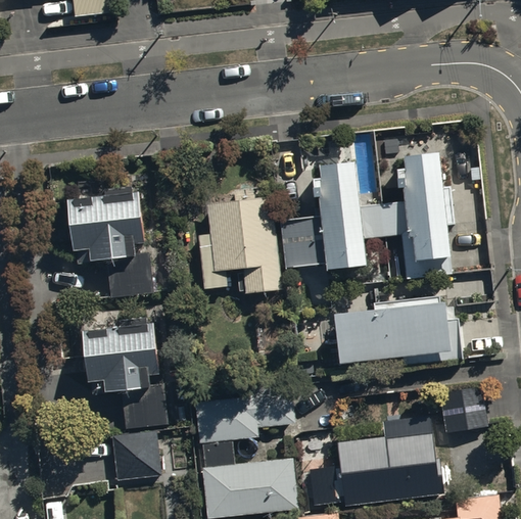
[(70,0),(73,16),(120,13),(117,0),(70,0)]
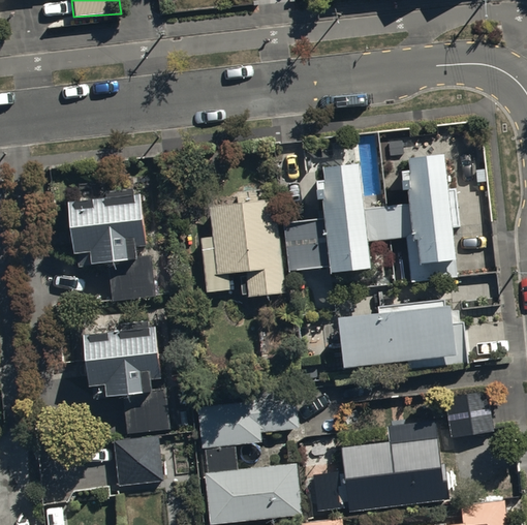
[(282,221),(287,272),(329,268),(330,277),(371,273),(368,241),(404,238),(409,282),(457,277),(453,230),(459,230),(455,190),(447,191),(444,157),(407,161),(408,171),(400,172),(402,195),(407,194),(408,204),(363,209),(359,165),(322,170),(323,181),(316,182),(318,205),(322,204),(323,217),(282,221)]
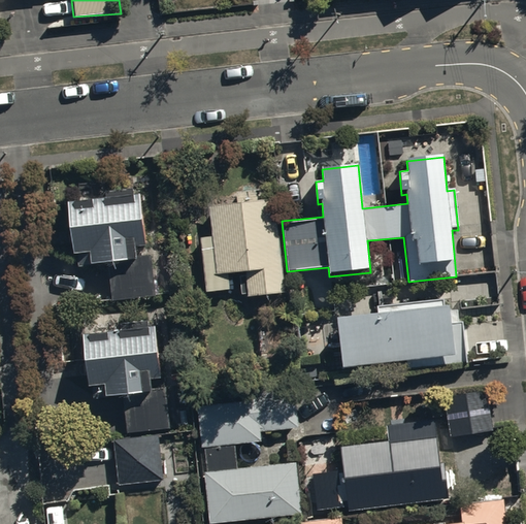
[(108,264),(110,299),(153,295),(150,254),(137,255),(136,248),(144,247),(139,190),(133,191),(132,187),(104,189),(104,196),(67,199),(71,256),(76,255),(77,266),(108,264)]
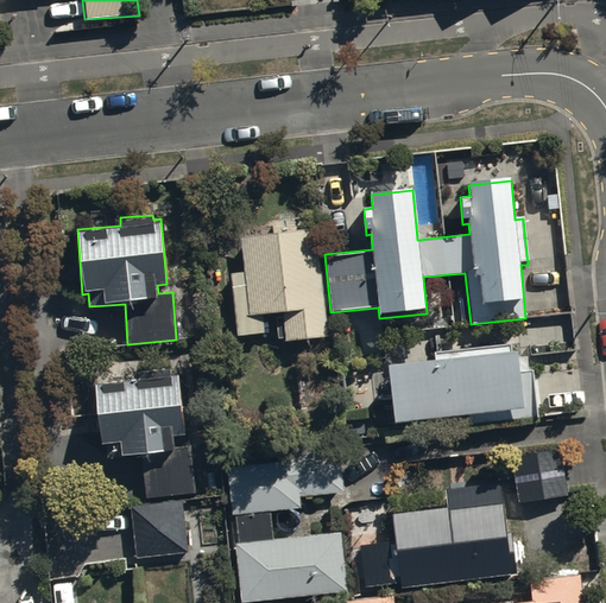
[(327,337),(327,335),(321,261),(316,261),(314,233),(300,234),(298,219),(270,221),(271,235),(240,237),(242,271),(228,272),(234,336),(264,334),(263,317),(276,316),(278,338),(284,337),(284,341),(327,337)]
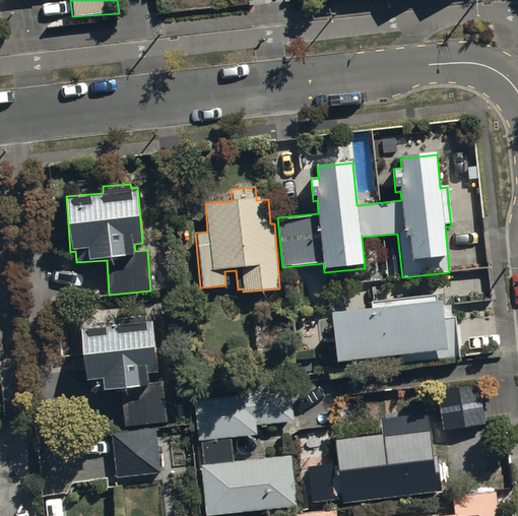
[(343,314),(332,315),(337,363),(443,351),(443,357),(456,356),(453,319),(444,320),(442,305),(436,306),(435,299),(372,306),(373,311),(361,312),(361,309),(343,311),(343,314)]
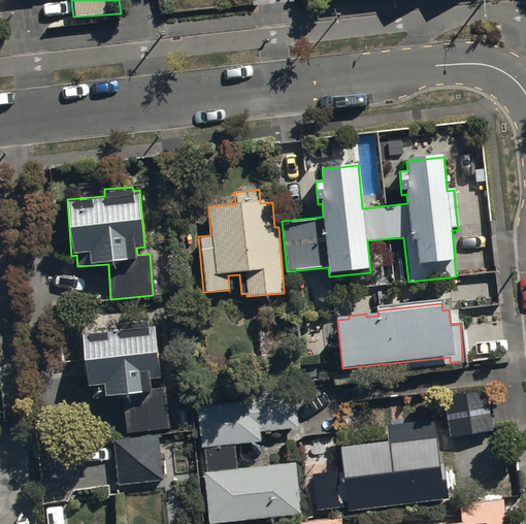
[(151,380),(161,379),(156,325),(149,326),(148,317),(114,320),(116,328),(83,331),(91,399),(122,395),(126,431),(170,426),(166,387),(152,389),(151,380)]
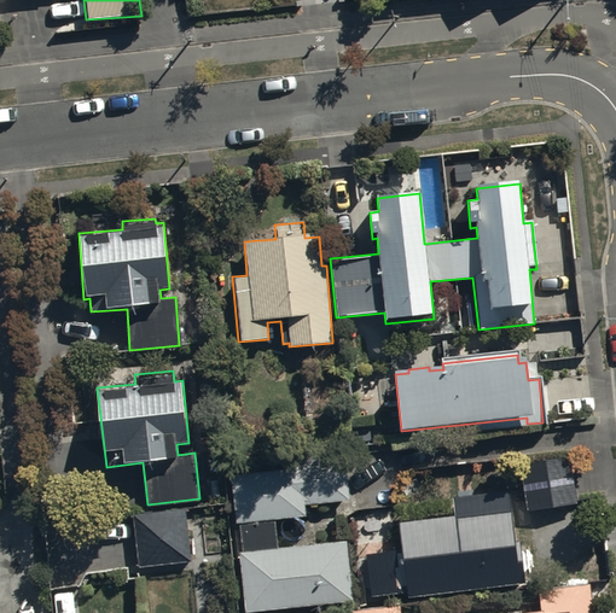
[(242,549),(237,550),(243,611),(352,601),(346,539),(278,547),(275,519),(306,517),(304,503),(348,498),(344,450),(274,456),(277,471),(230,474),(234,524),(239,523),(242,549)]
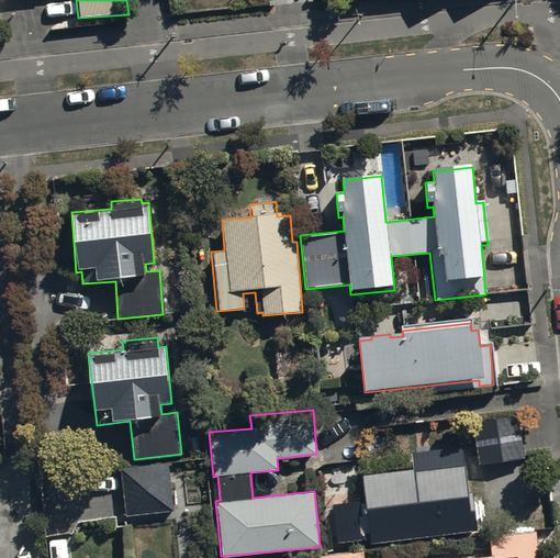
[(472,421),(476,460),(522,456),(517,416),(472,421)]
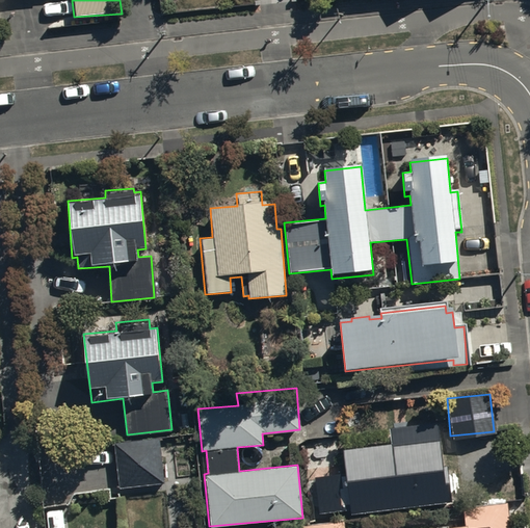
[(349,509),(350,515),(451,503),(450,494),(453,494),(450,465),(442,466),(438,424),(390,429),(392,444),(341,450),(343,463),(313,466),(318,512),(349,509)]
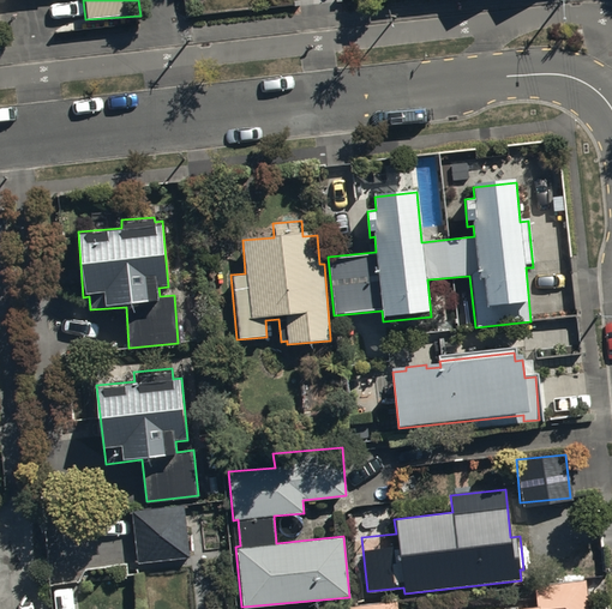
[(131,508),(136,562),(189,558),(184,502),(131,508)]
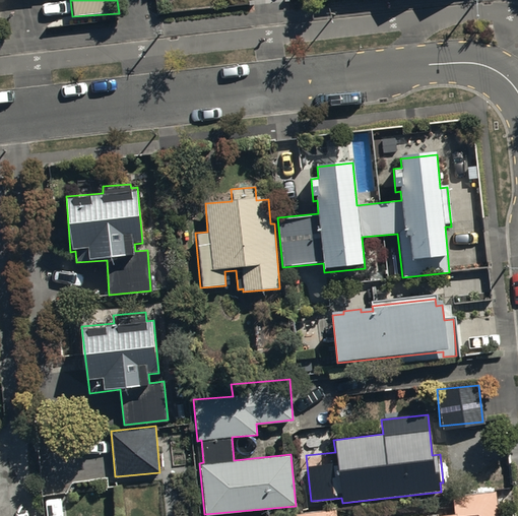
[(496,515),(495,490),(452,494),(453,511),(398,515),(496,515)]
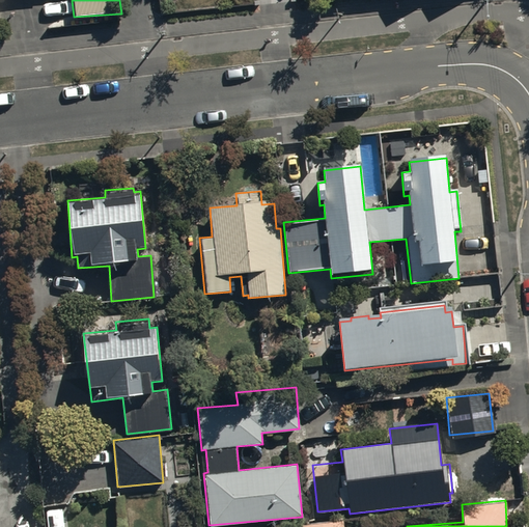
[(342,526),(342,515),(299,519),(299,526),(342,526)]
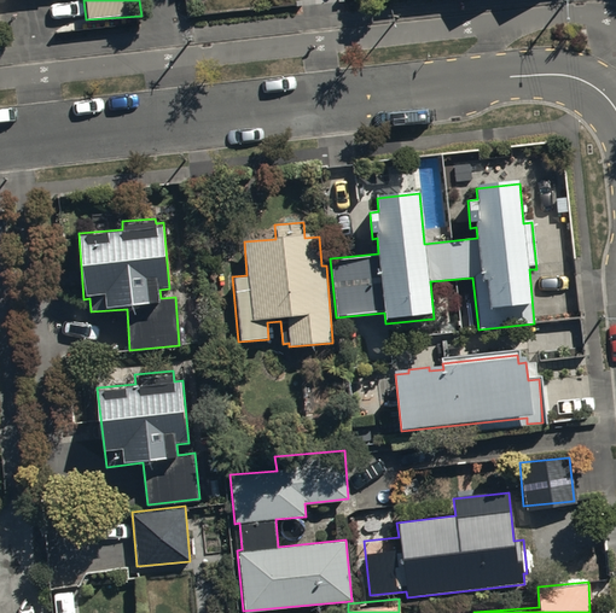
All buildings are outlined.
